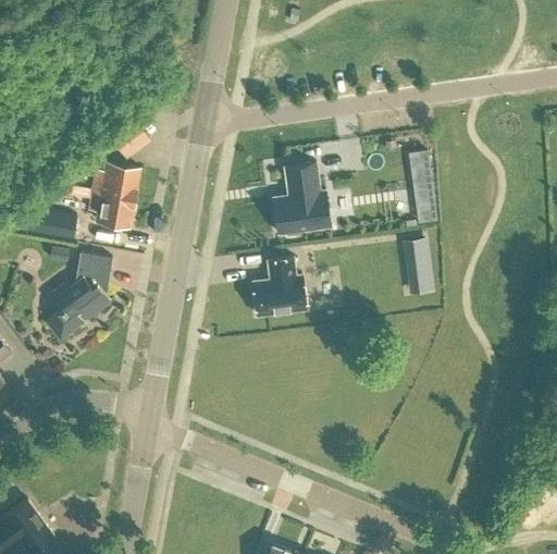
[(127,159),(152,142),(137,120),(112,138),(127,159)]
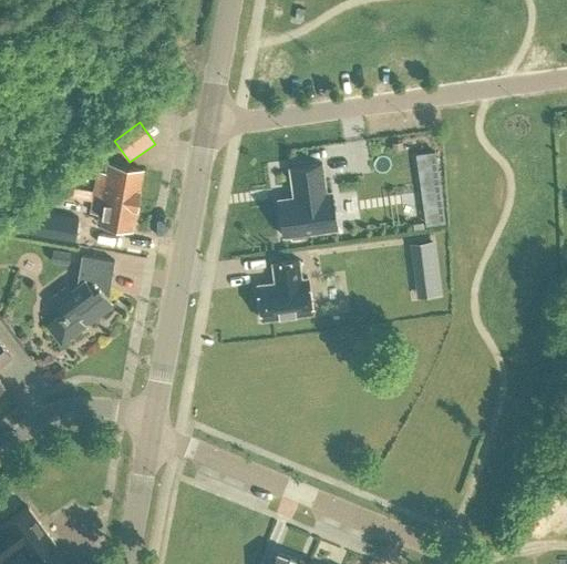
[(439,152),(420,154),(432,227),(451,225),(439,152)]
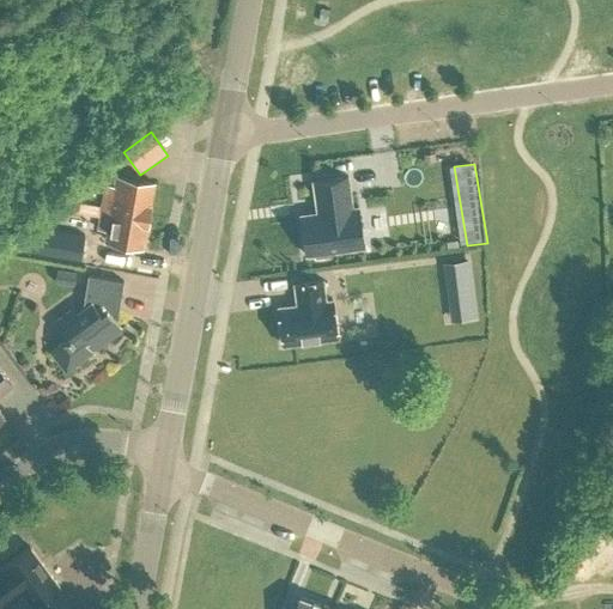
[(332,254),(364,250),(358,209),(352,211),(347,178),(313,183),(317,215),(301,218),(305,257),(314,256),(316,260),(331,257),(332,254)]
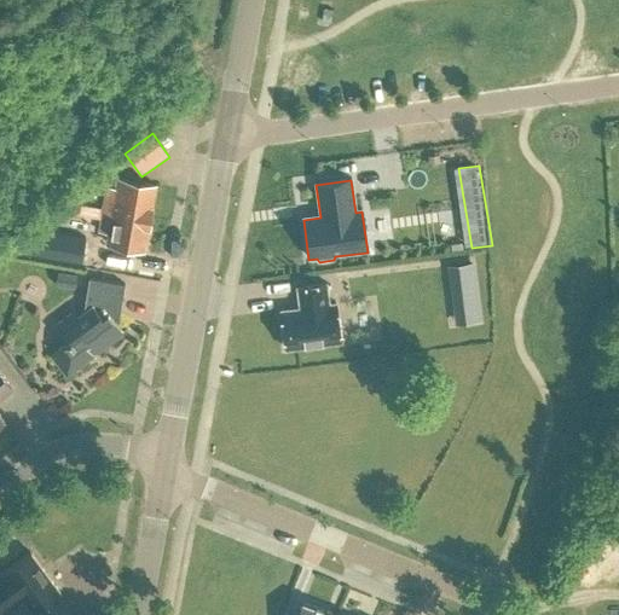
[(106,189),(103,213),(150,220),(156,187),(117,181),(116,190),(106,189)]
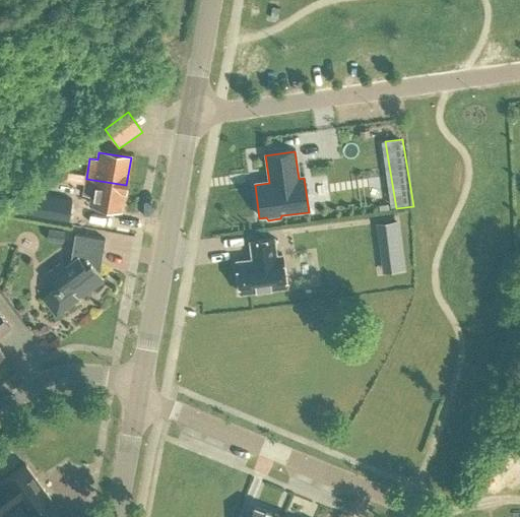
[(121,211),(126,185),(86,179),(83,197),(90,198),(89,206),(121,211)]
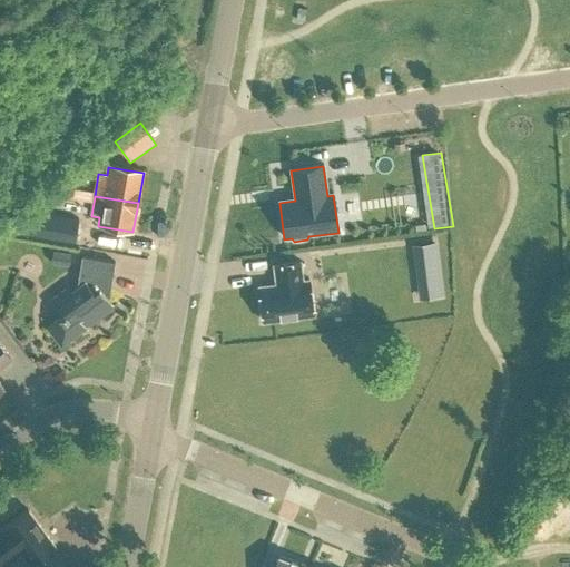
[(411,222),(409,207),(402,208),(396,216),(397,223),(411,222)]
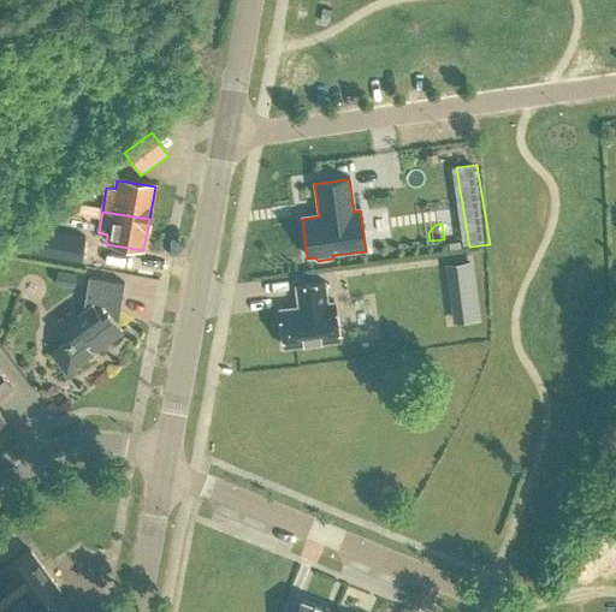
[(66,263),(92,267),(94,253),(69,248),(66,263)]
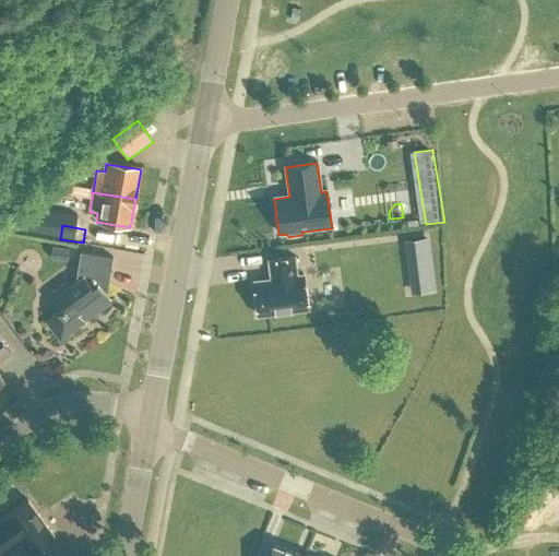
[(412,294),(439,292),(436,239),(408,240),(412,294)]
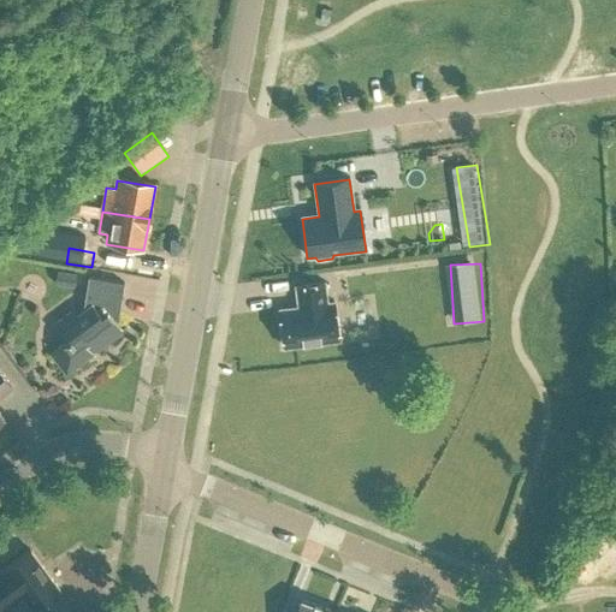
[(75,290),(77,275),(58,273),(55,286),(75,290)]
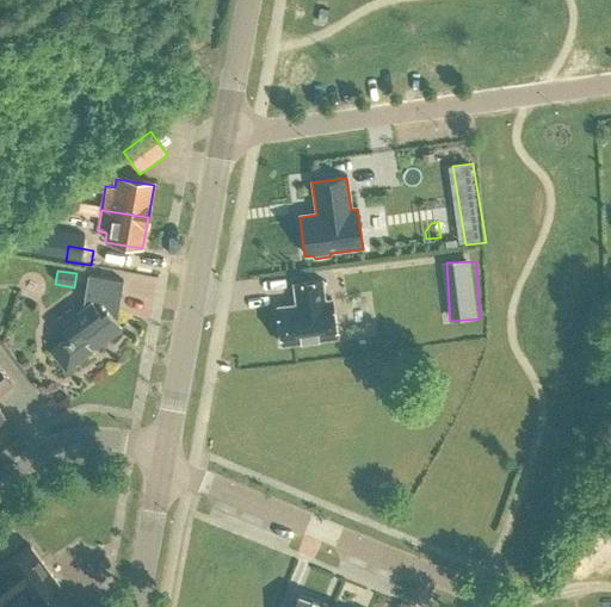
[(119,303),(123,283),(88,277),(82,310),(57,328),(66,340),(50,353),(66,373),(122,332),(107,311),(119,303)]
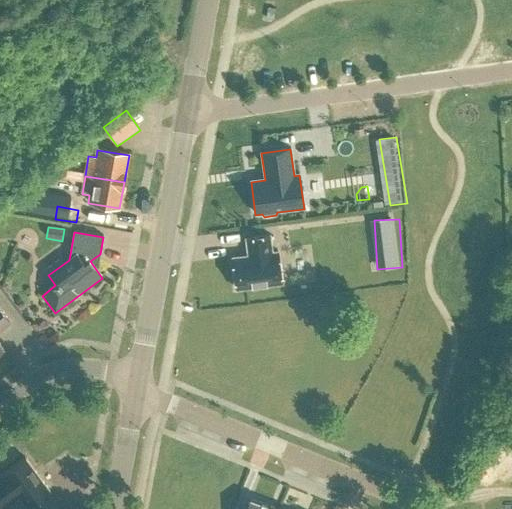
[(236,290),(282,284),(278,253),(272,253),(269,236),(246,239),(248,256),(232,259),(236,290)]
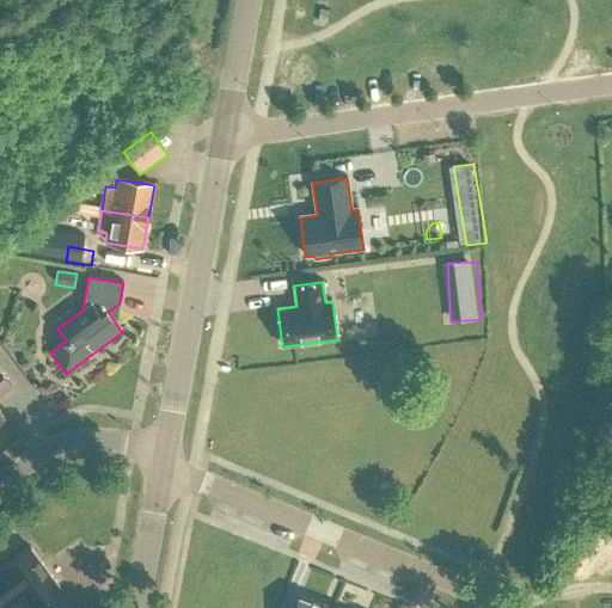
[(0,368),(0,421),(4,418),(0,413),(0,395),(13,386),(0,368)]
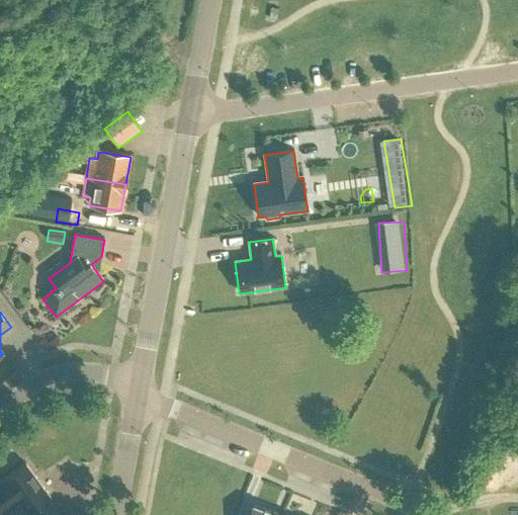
[(51,499),(25,464),(0,483),(0,514),(4,514),(19,504),(26,514),(28,514),(51,499)]
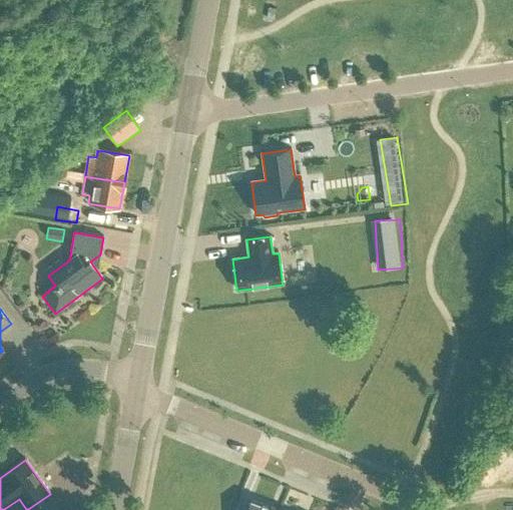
[(271,509),(250,501),(246,509),(271,509)]
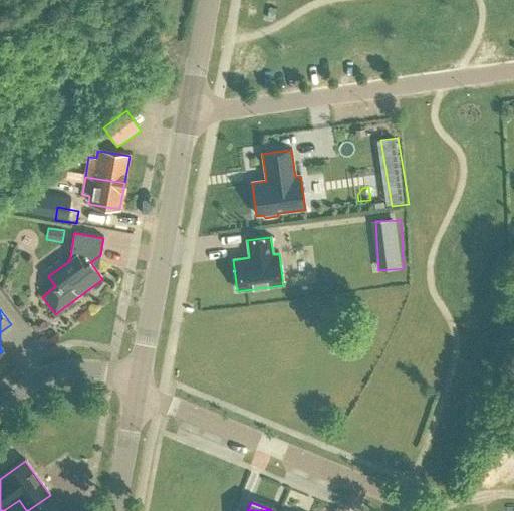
All buildings are outlined.
